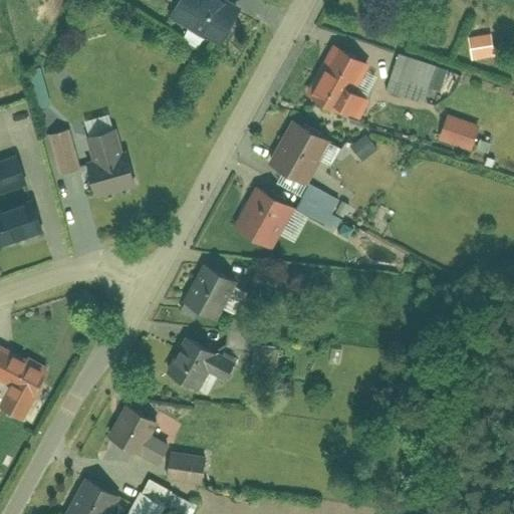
[(172,0),(164,15),(218,47),(243,4),(236,0),(172,0)]
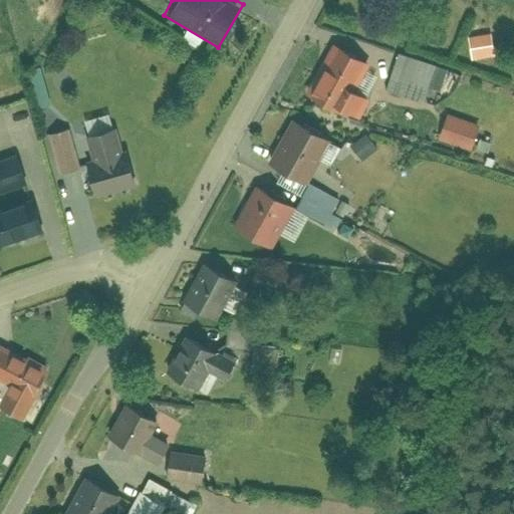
[(333,48),(305,98),(352,124),(365,100),(349,91),(364,66),(333,48)]
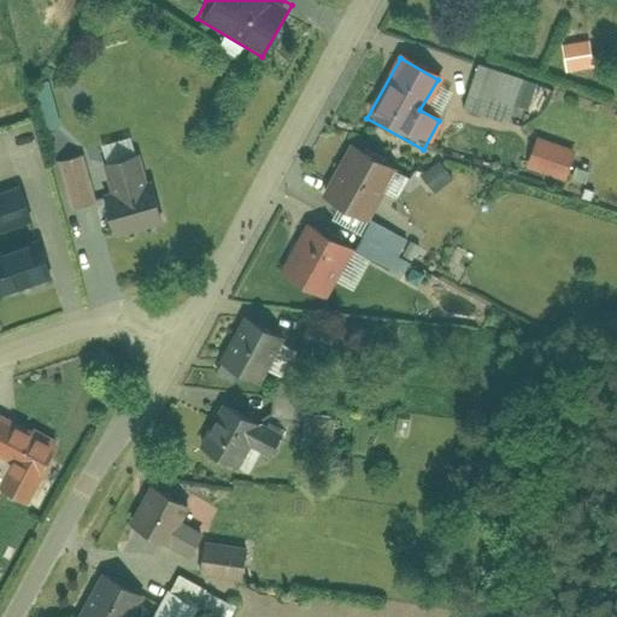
[(536,87),(482,72),(471,112),(526,128),(536,87)]
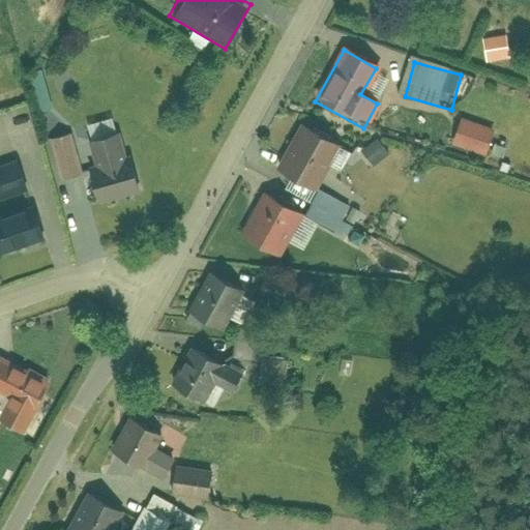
[(458,125),(452,148),(487,156),(492,134),(458,125)]
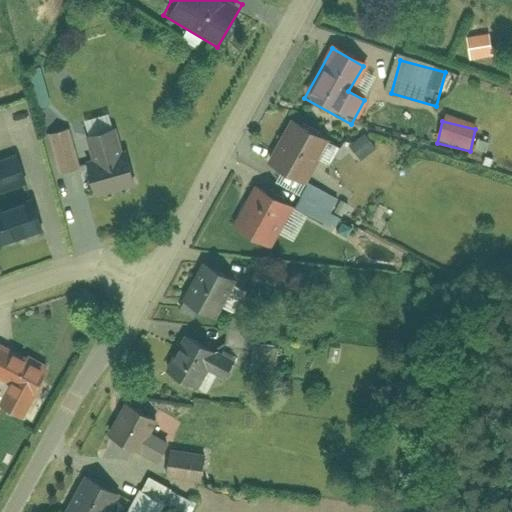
[(332,144),(291,123),(268,167),(306,186),(294,209),(256,190),(234,234),(273,254),(294,214),(324,229),(339,199),(311,185),(332,144)]
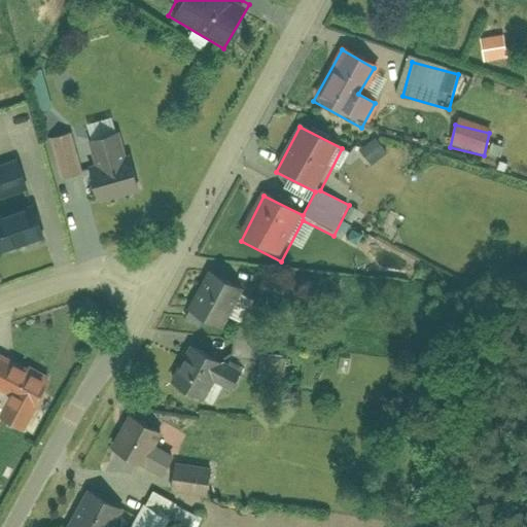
[(136,161),(123,165),(114,133),(88,140),(97,172),(86,175),(96,207),(145,194),(136,161)]
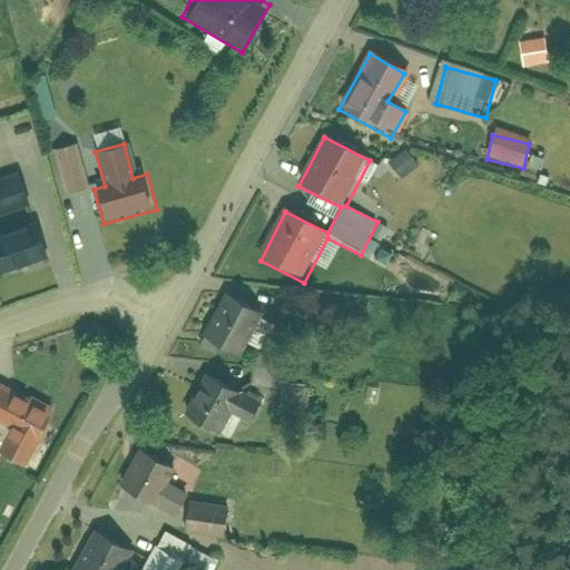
[(55,150),(68,197),(91,190),(78,145),(55,150)]
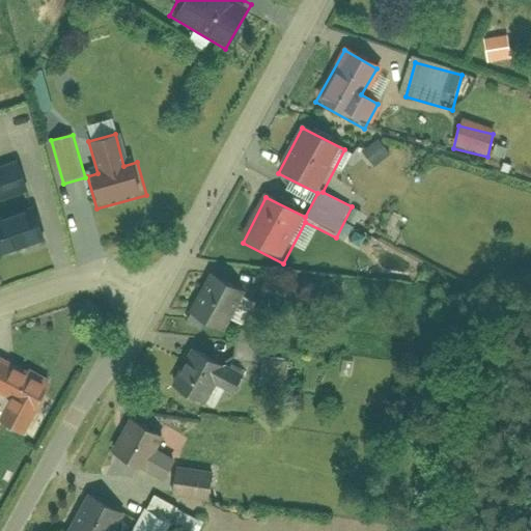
[(0,179),(0,200),(28,193),(22,173),(0,179)]
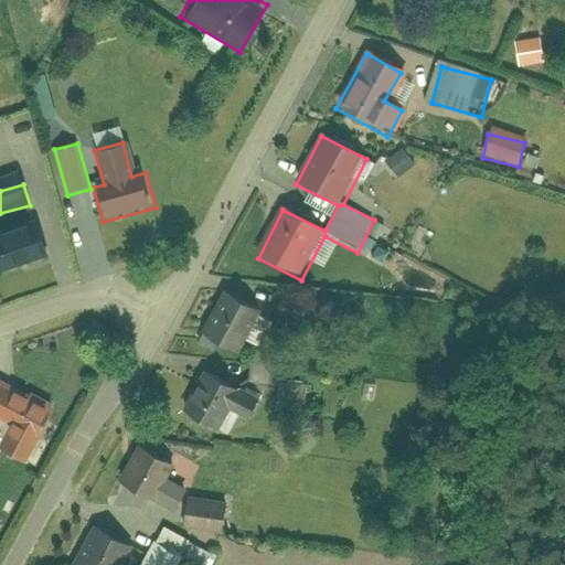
[(0,238),(0,268),(0,269),(48,254),(39,226),(0,238)]
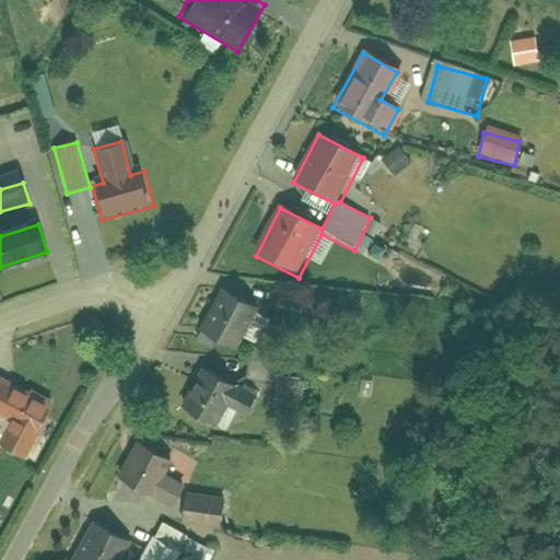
[(222,290),(205,322),(255,348),(271,317),(222,290)]
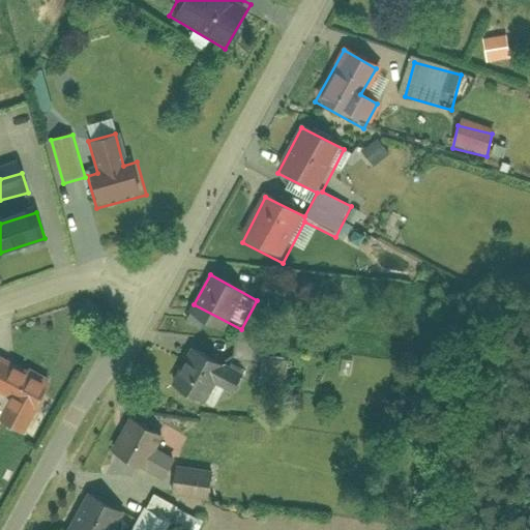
[(201,403),(211,410),(221,395),(227,400),(241,376),(215,360),(213,363),(192,351),(168,389),(198,408),(201,403)]
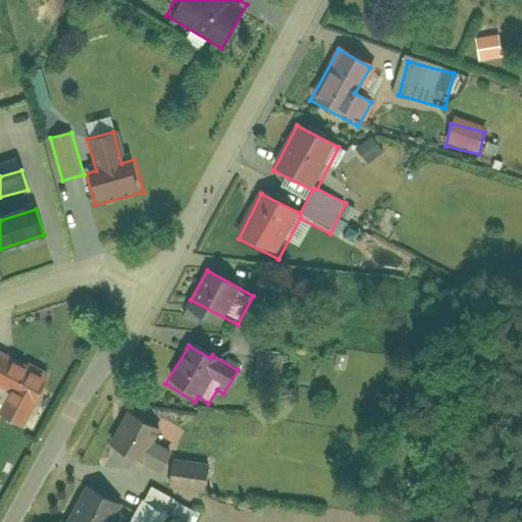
[(0,388),(11,396),(0,415),(0,419),(21,430),(48,381),(0,355),(0,388)]
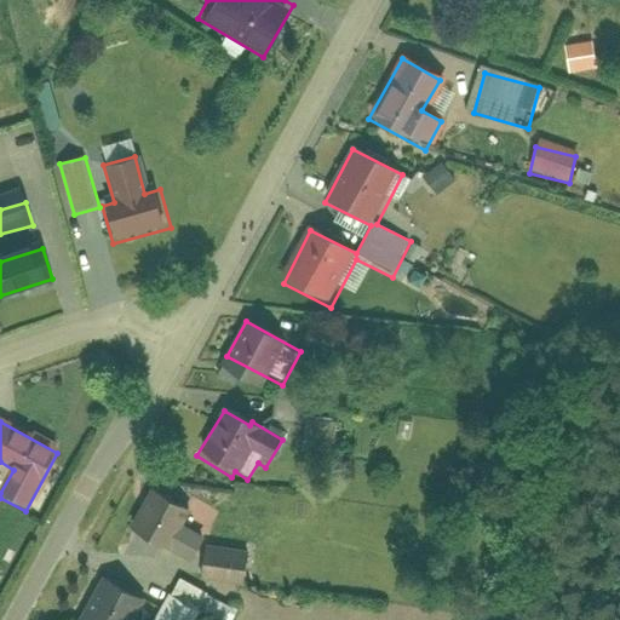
[(197,535),(179,524),(188,511),(154,492),(133,529),(167,547),(168,545),(185,555),(197,535)]
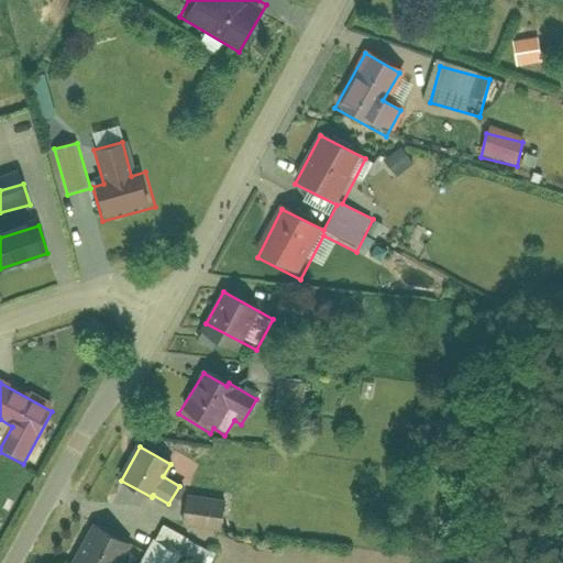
[(186,455),(181,465),(198,473),(202,463),(186,455)]
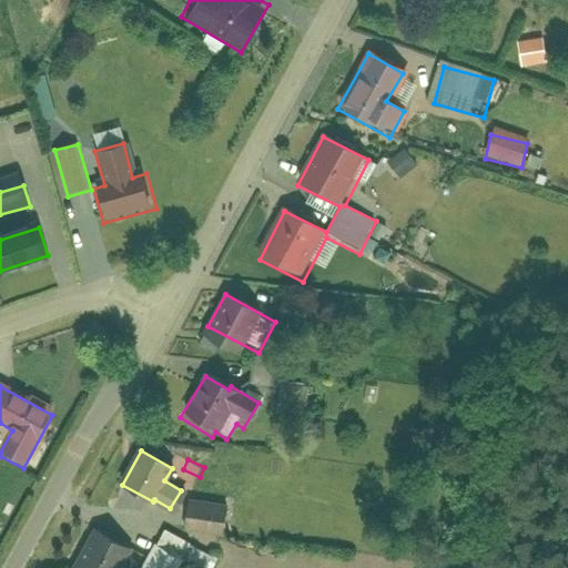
[(189,506),(186,530),(221,535),(223,510),(189,506)]
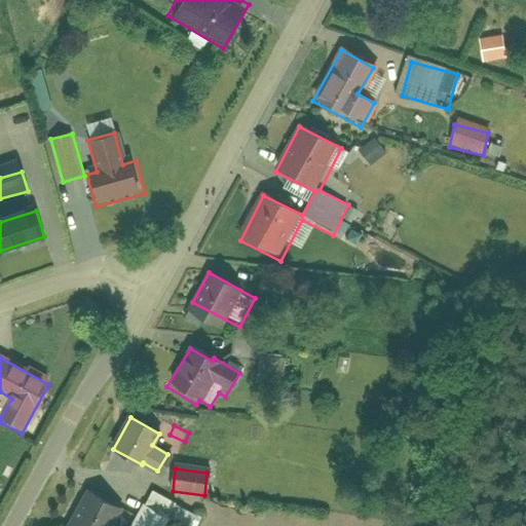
[(156,487),(130,525),(164,525),(181,502),(156,487)]
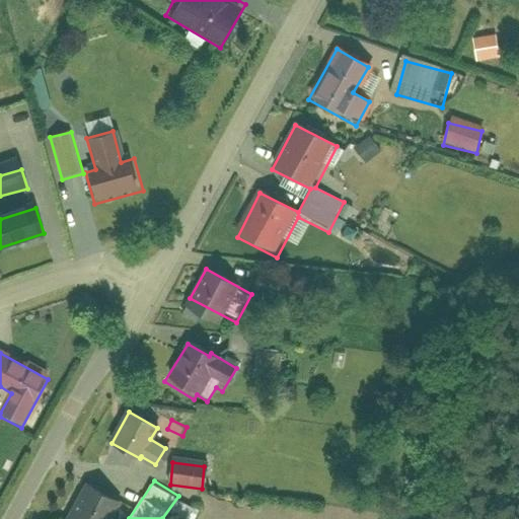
[(89,486),(68,518),(105,518),(117,502),(89,486)]
